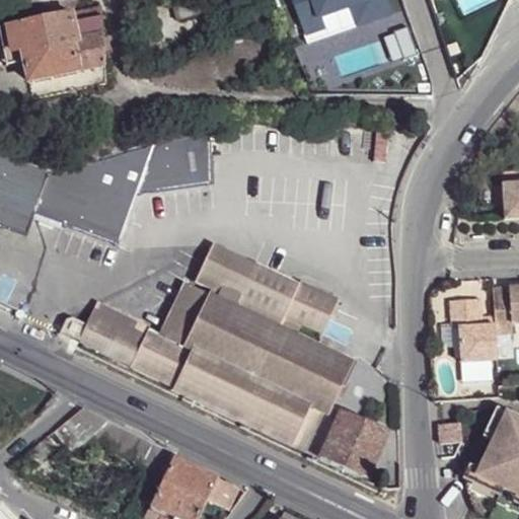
[(176,23),(206,15),(202,0),(184,0),(171,3),(176,23)]
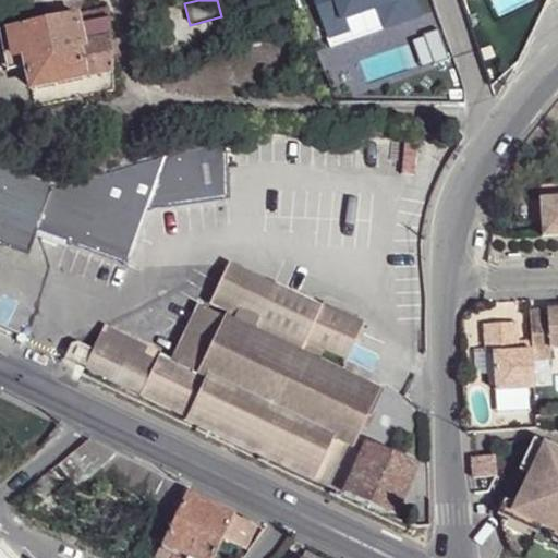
[(419,17),(412,0),(314,0),(330,40),(350,33),(347,22),(377,10),(395,3),(402,23),(419,17)]
